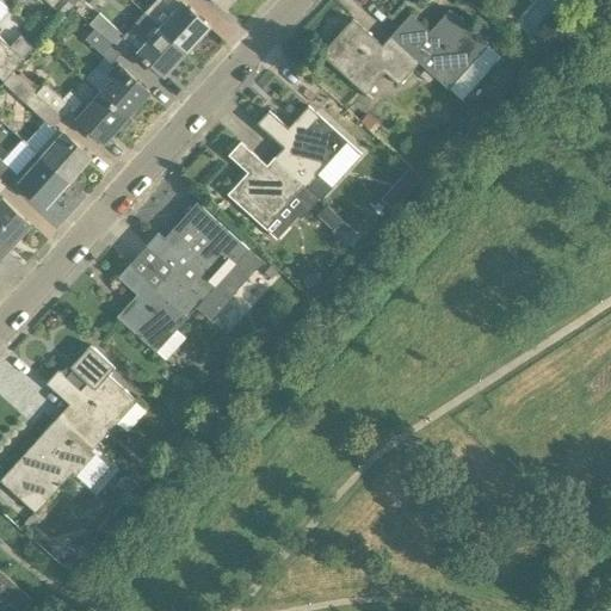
[(66,0),(60,0),(53,8),(62,17),(73,6),(66,0)]
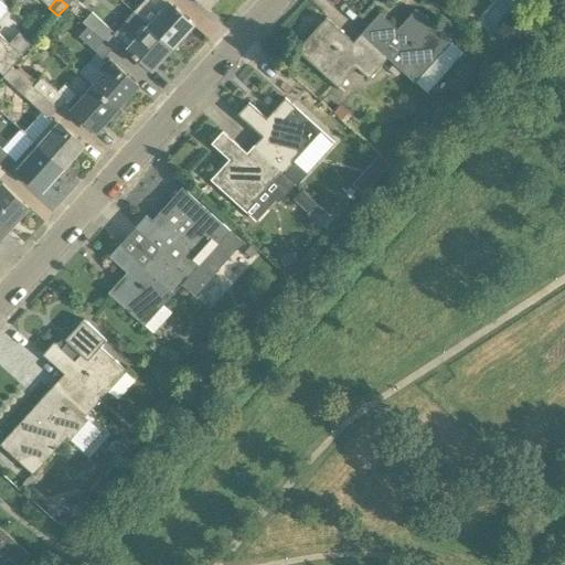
[(158,13),(147,25),(172,49),(193,25),(168,3),(163,0),(162,0),(153,10),(158,13)]
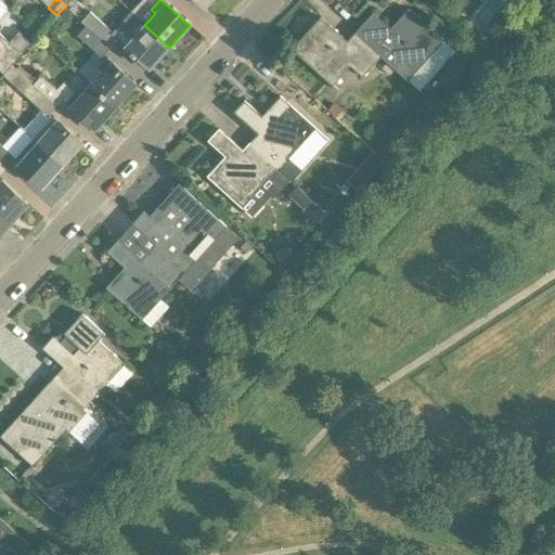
[(194,0),(205,9),(213,0),(194,0)]
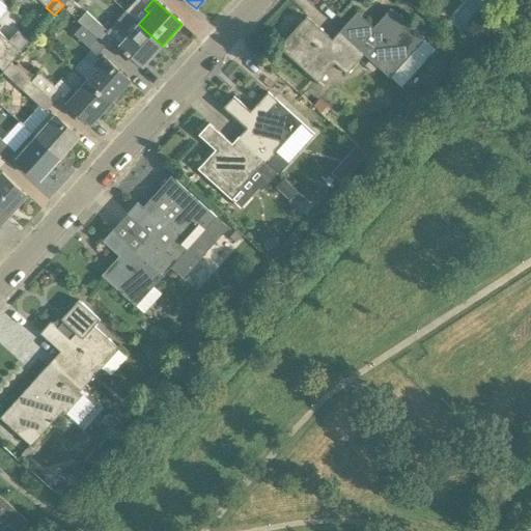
[(339,31),(364,54),(370,47),(396,71),(407,59),(415,66),(432,48),(390,8),(372,27),(356,12),(339,31)]
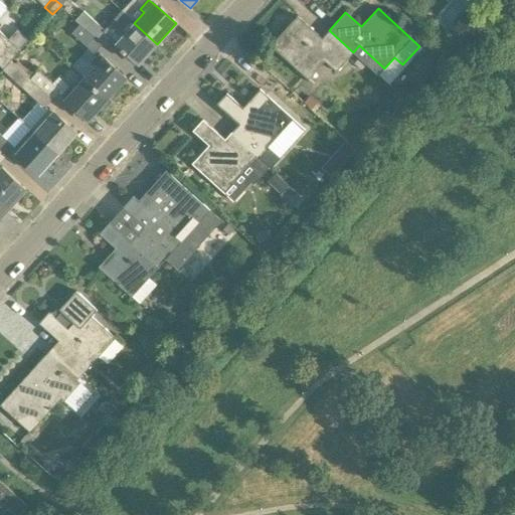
[(83,10),(74,20),(80,24),(103,45),(109,38),(112,35),(105,29),(100,25),(83,10)]
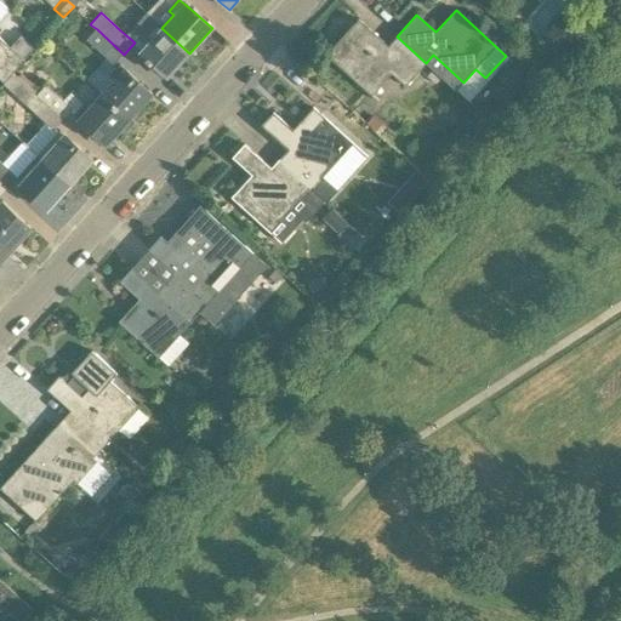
[(146,36),(135,49),(138,53),(167,78),(189,53),(161,28),(148,16),(137,29),(146,36)]
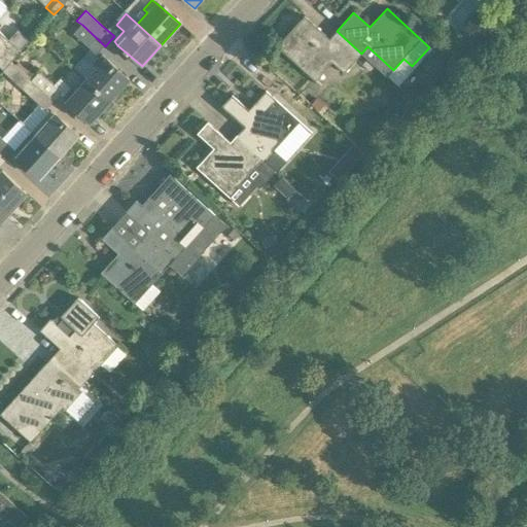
[(361,54),(337,31),(328,39),(304,16),(276,47),(311,79),(312,78),(315,81),(331,64),(343,73),(361,54)]
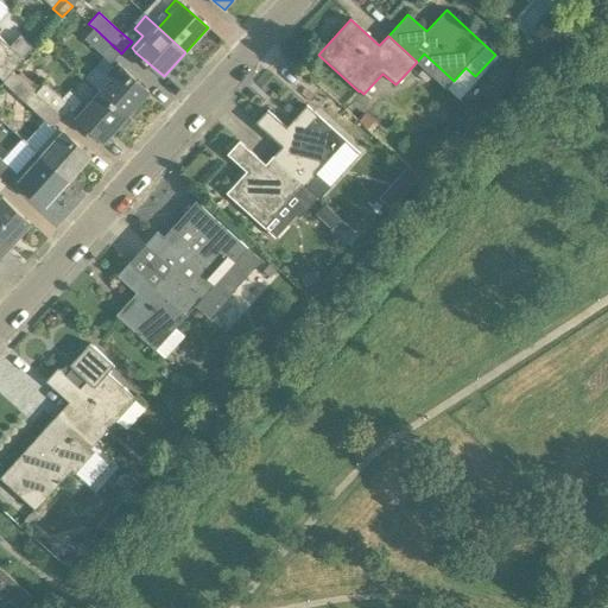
[(95,29),(84,40),(105,57),(112,64),(121,54),(95,29)]
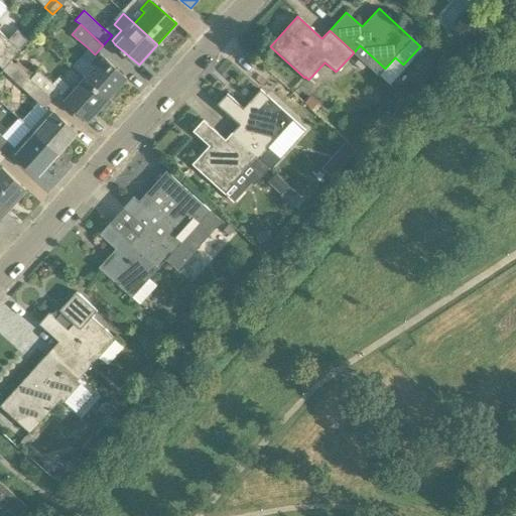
[(0,52),(10,61),(19,51),(0,33),(0,52)]
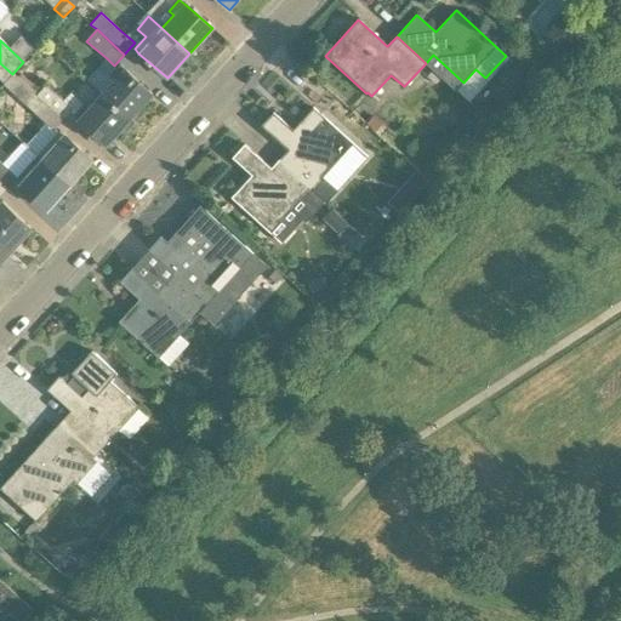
[(107,58),(85,81),(100,95),(129,120),(152,95),(124,69),(121,72),(114,66),(107,58)]
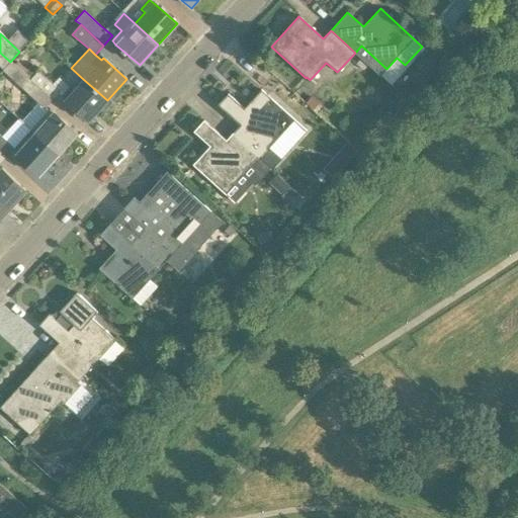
[(0,67),(2,70),(3,70),(10,62),(0,53),(0,67)]
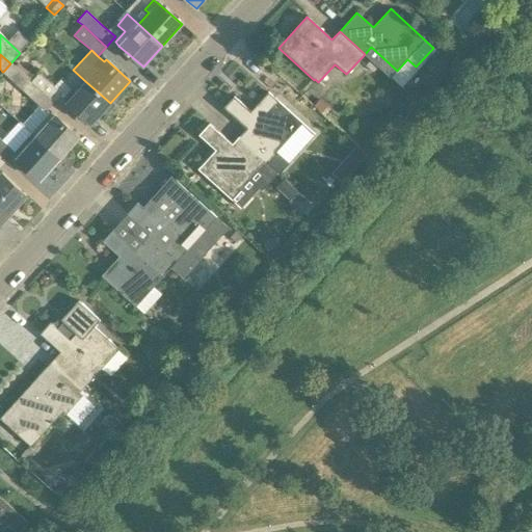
[(10,63),(3,72),(23,91),(38,106),(46,112),(47,110),(53,104),(24,77),(15,68),(10,63)]
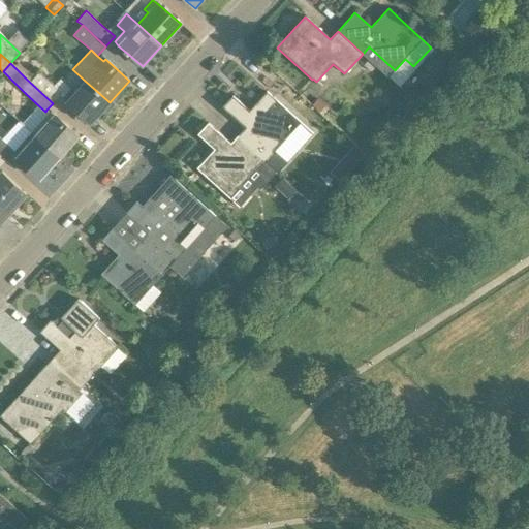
[(28,72),(24,76),(53,103),(60,96),(62,94),(54,86),(33,67),(28,72)]
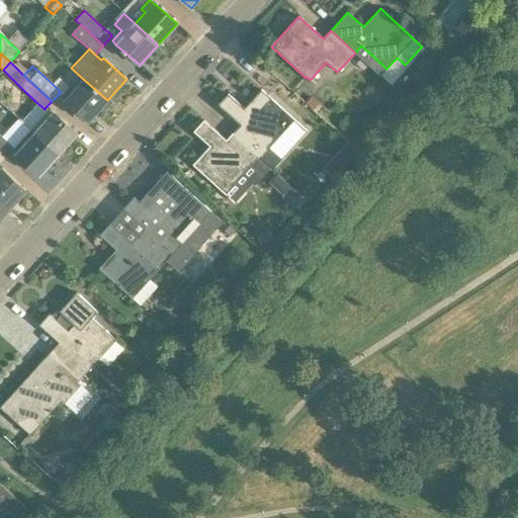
[(69,87),(61,96),(65,99),(88,121),(107,100),(83,79),(74,89),(70,86),(69,87)]
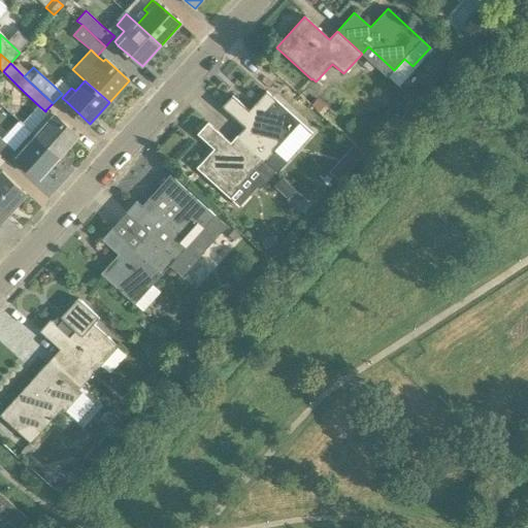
[(236,135),(265,161),(299,123),(265,92),(248,110),(231,96),(221,107),(243,128),(236,135)]
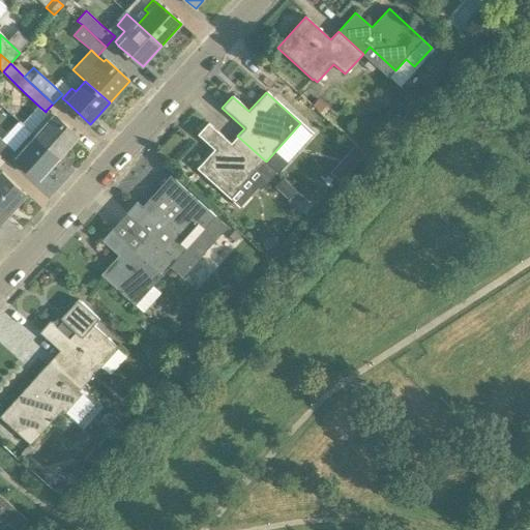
[(50,113),(30,134),(58,158),(78,137),(51,112),(50,113)]
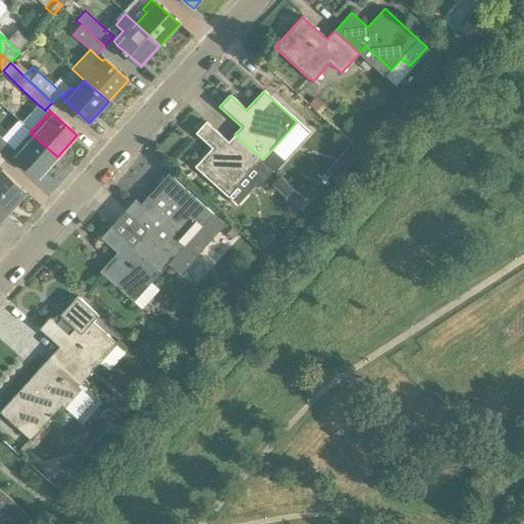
[(263,160),(234,134),(228,142),(206,122),(195,134),(212,148),(194,168),(229,198),(263,160)]
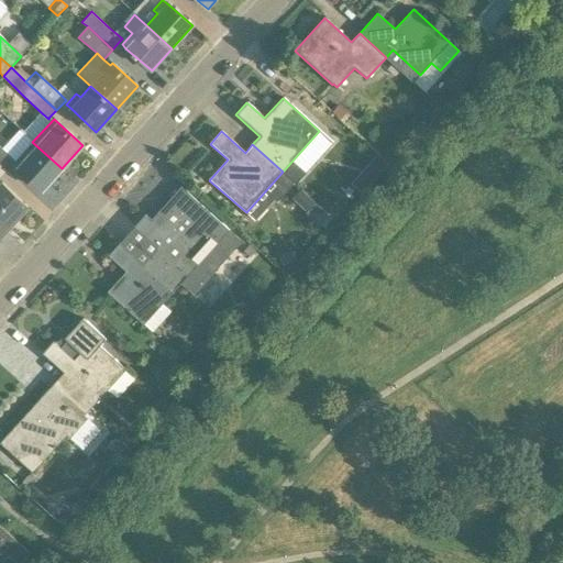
[(14,161),(12,164),(42,190),(62,168),(32,142),(14,161)]
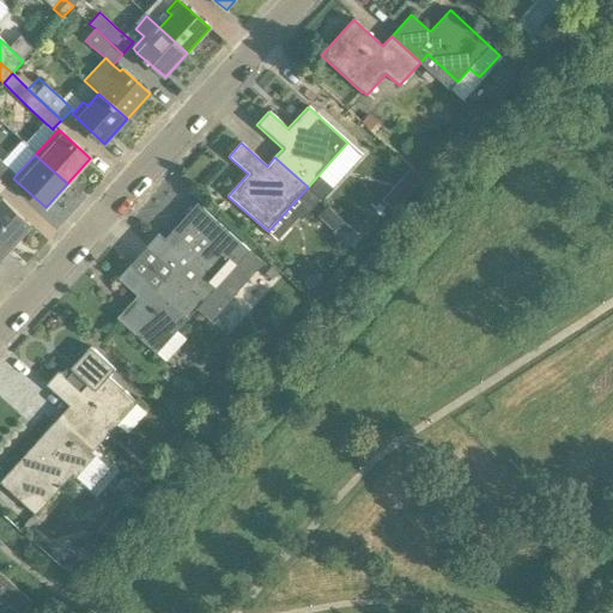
[(0,180),(10,170),(2,163),(1,163),(0,161),(0,180)]
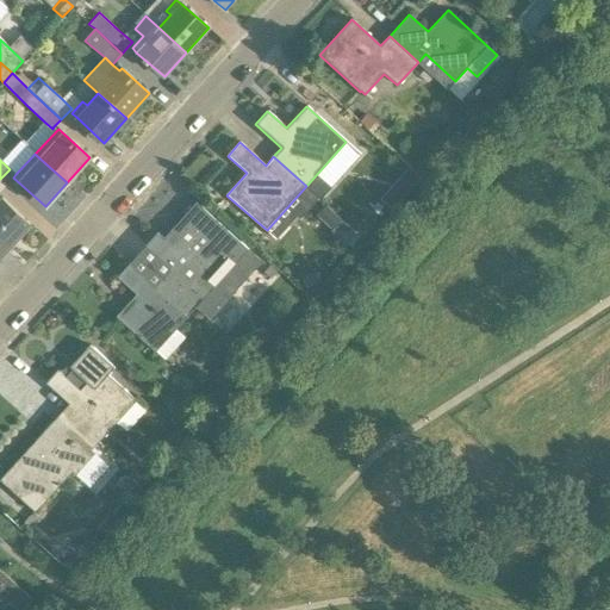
[(408,170),(400,178),(412,188),(419,181),(408,170)]
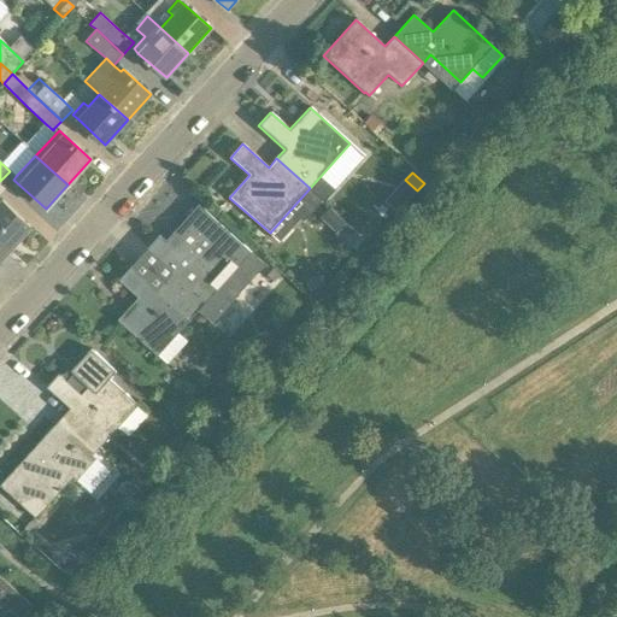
[(0,244),(9,252),(30,228),(0,200),(0,199),(0,194),(6,188),(0,182),(0,244)]
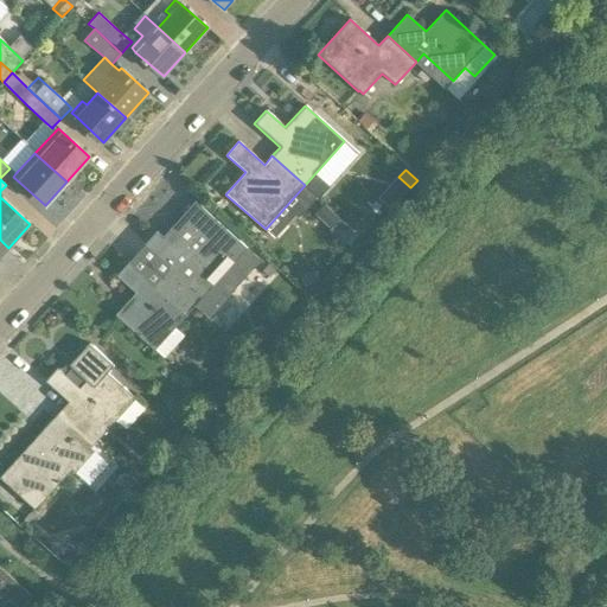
[(170,269),(163,278),(195,307),(212,287),(225,299),(247,275),(236,260),(247,249),(195,202),(181,216),(185,218),(176,230),(172,227),(163,237),(157,231),(144,246),(170,269)]
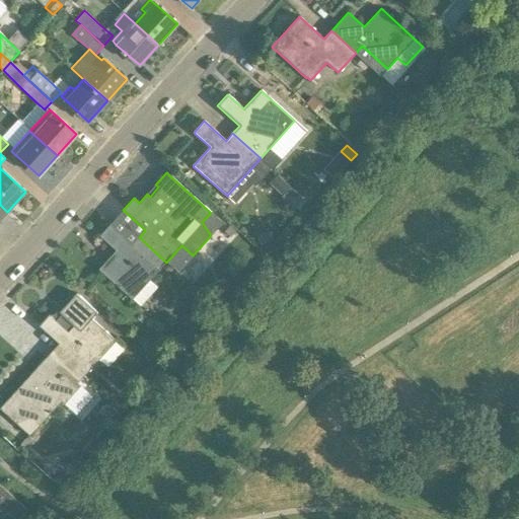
[(271,183),(283,196),(290,188),(277,176),(271,183)]
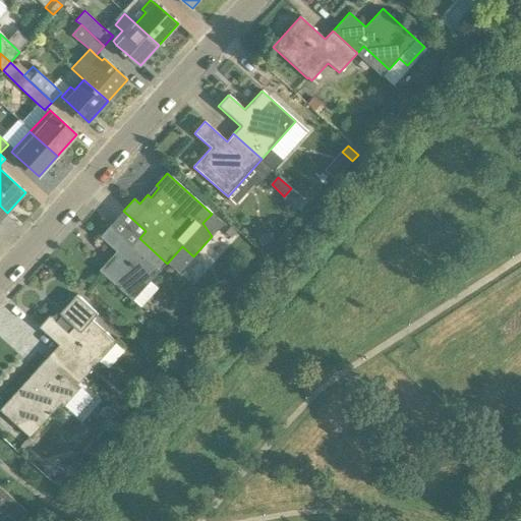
[(167,264),(139,238),(132,245),(110,225),(100,237),(116,251),(99,271),(114,285),(111,288),(123,299),(126,296),(140,308),(159,288),(151,281),(167,264)]
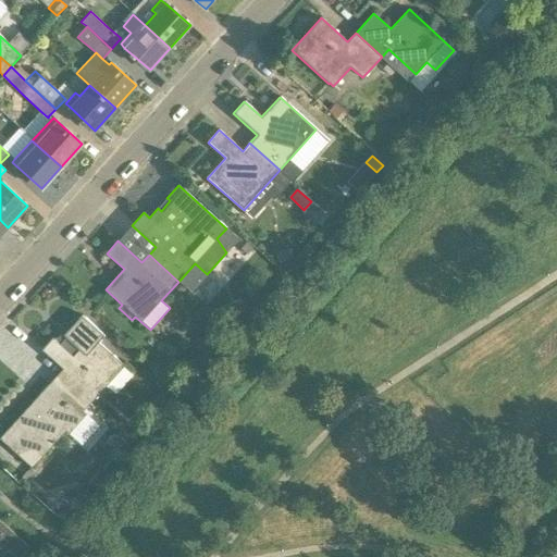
[(294,259),(291,248),(276,254),(280,263),(294,259)]
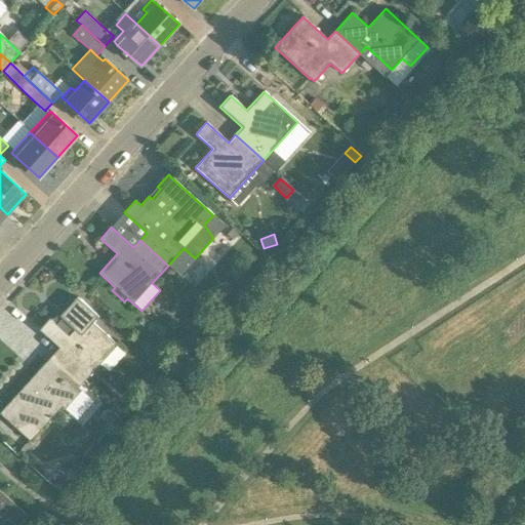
[(230,300),(223,284),(210,290),(217,306),(230,300)]
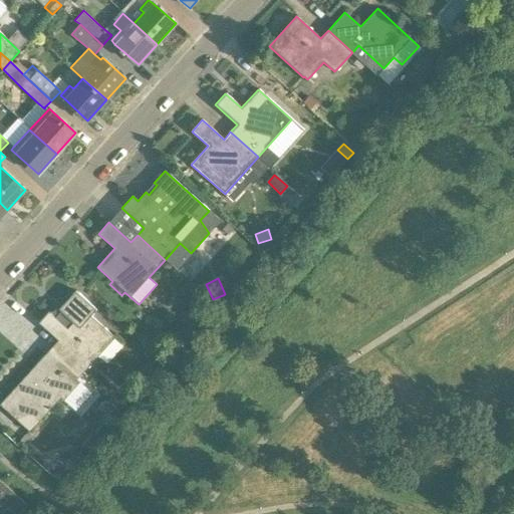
[(56,352),(80,374),(96,356),(93,354),(109,336),(112,338),(113,337),(89,316),(95,310),(74,291),(57,309),(59,311),(53,318),(47,312),(37,323),(62,345),(56,352)]
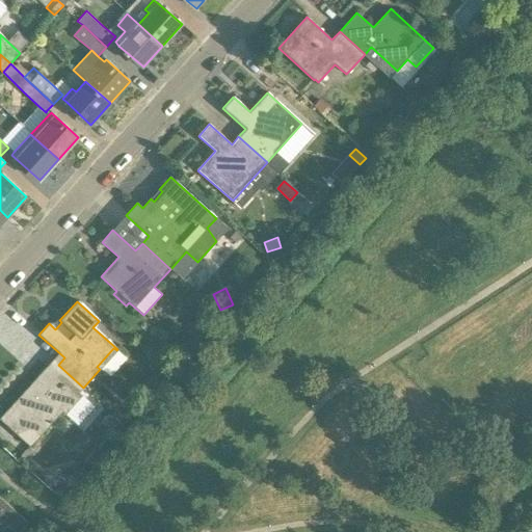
[(79,392),(83,388),(58,365),(50,373),(45,369),(0,418),(0,420),(29,447),(63,409),(68,413),(83,395),(79,392)]
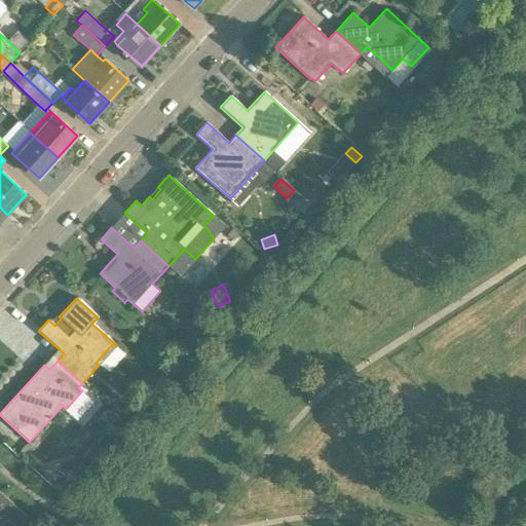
[(120,416),(126,416),(128,416),(129,412),(132,409),(127,402),(119,403),(116,410),(120,416)]
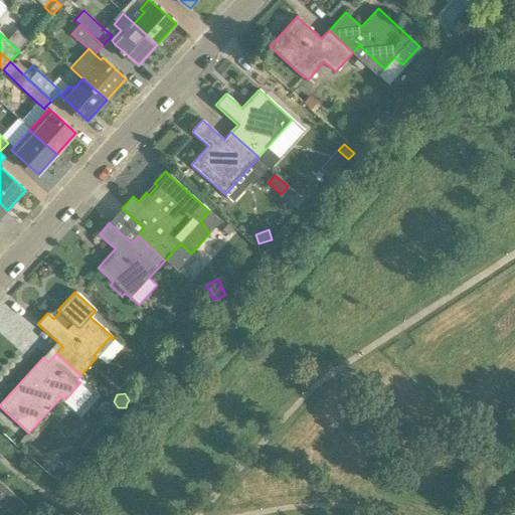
[(47,458),(42,459),(44,468),(50,466),(51,469),(64,465),(63,462),(69,460),(67,452),(61,453),(47,458)]
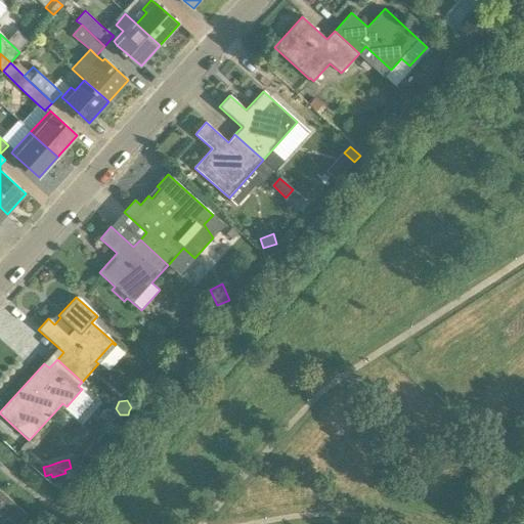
[(0,511),(13,523),(20,523),(29,516),(0,489),(0,511)]
